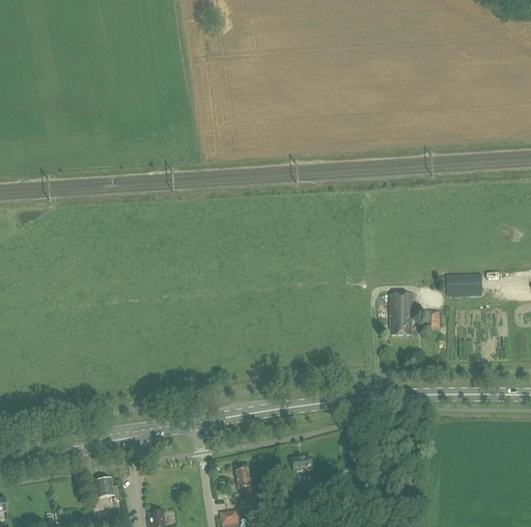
[(481,293),(480,272),(446,272),(447,294),(481,293)]
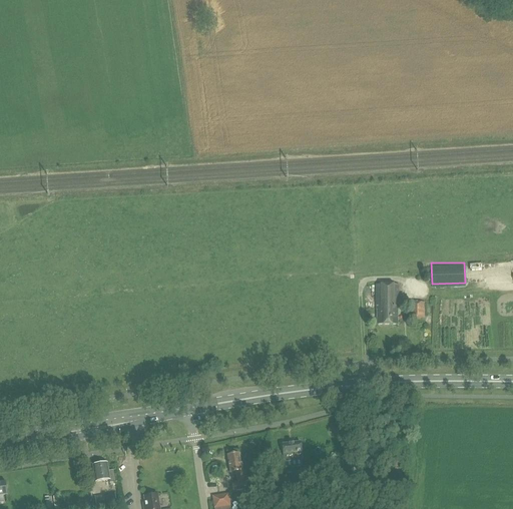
[(482,265),(475,267),(478,276),(486,274),(482,265)]
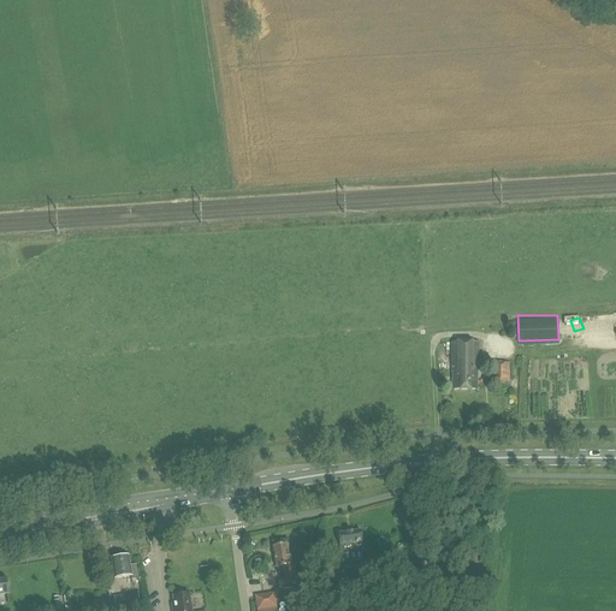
[(477,363),(478,363),(478,338),(451,338),(451,367),(452,367),(452,385),(477,385),(477,363)]
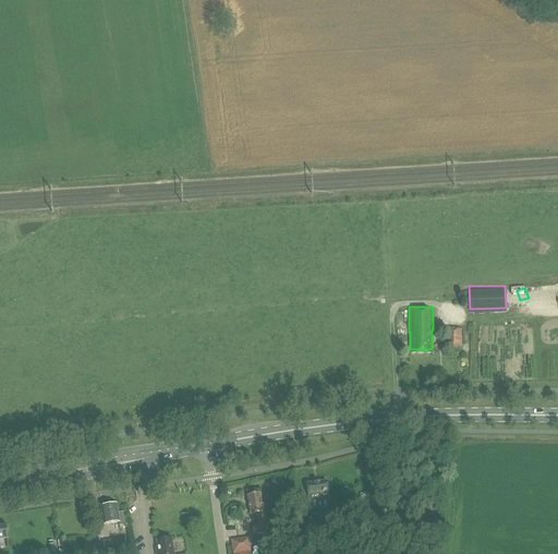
[(462,325),(444,325),(444,344),(462,345),(462,325)]
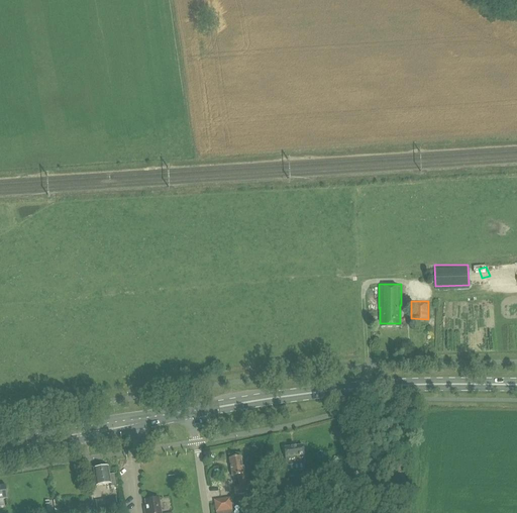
[(290,462),(304,459),(302,441),(284,443),(286,453),(289,453),(290,462)]
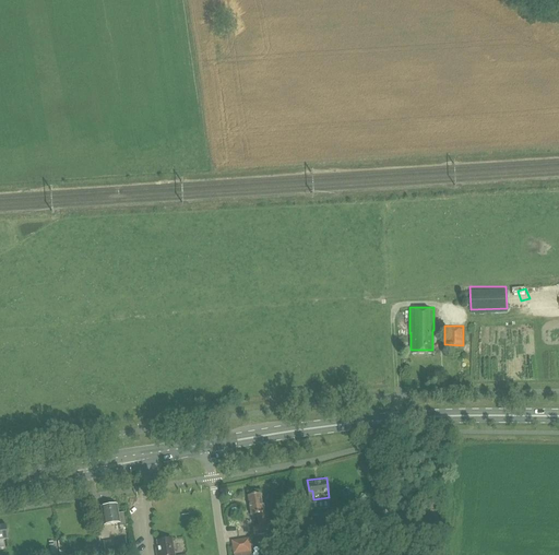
[(266,531),(266,529),(270,531),(274,521),(270,520),(268,507),(275,506),(274,499),(263,500),(262,500),(260,489),(247,492),(250,510),(256,510),(258,522),(254,523),(257,533),(266,531)]
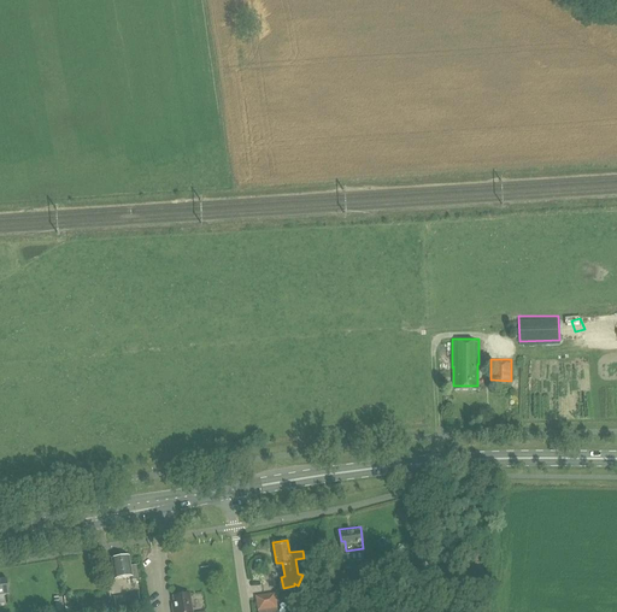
[(131,572),(131,576),(140,575),(137,560),(130,562),(129,552),(112,555),(115,575),(131,572)]
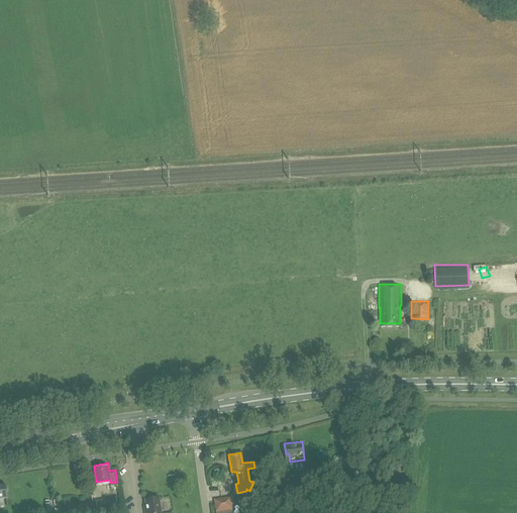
[(115,493),(95,496),(98,510),(118,507),(115,493)]
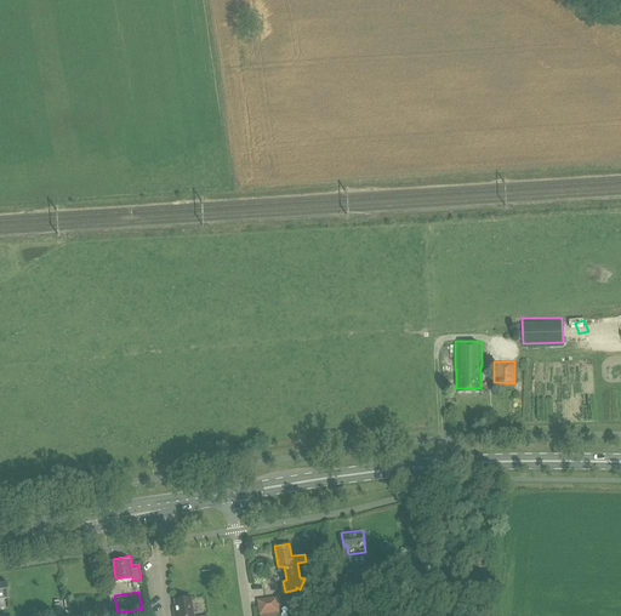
[(277,593),(257,597),(261,615),(279,612),(277,593)]
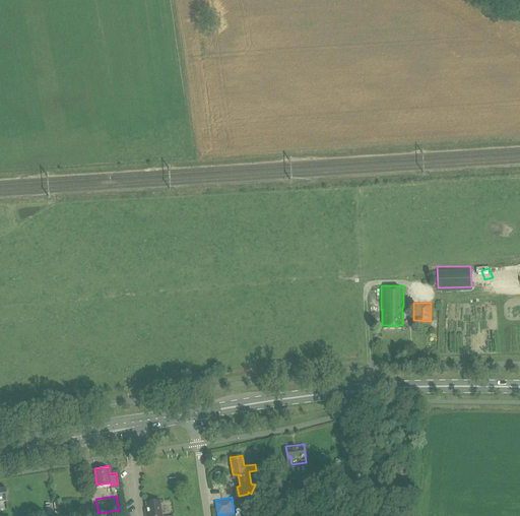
[(160,515),(160,514),(161,514),(158,498),(146,500),(147,506),(144,507),(145,515),(160,515)]
